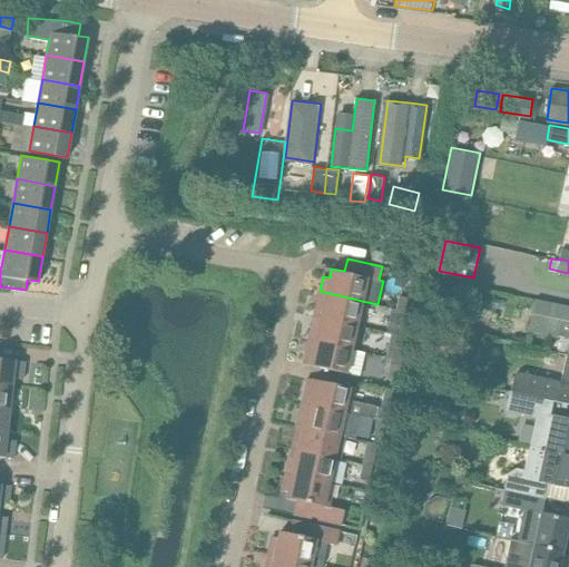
[(320,291),(314,314),(357,324),(362,301),(320,291)]
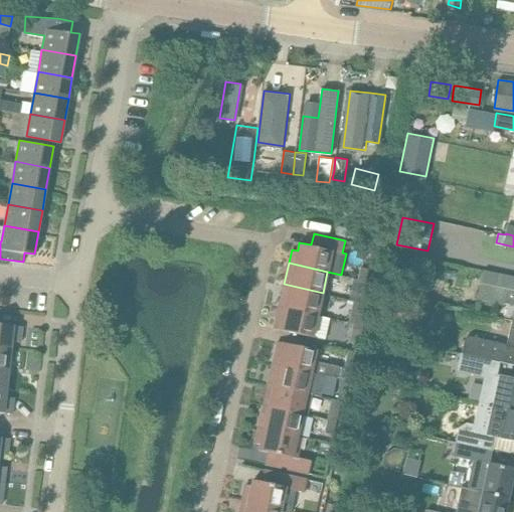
[(367,280),(370,268),(361,266),(358,278),(367,280)]
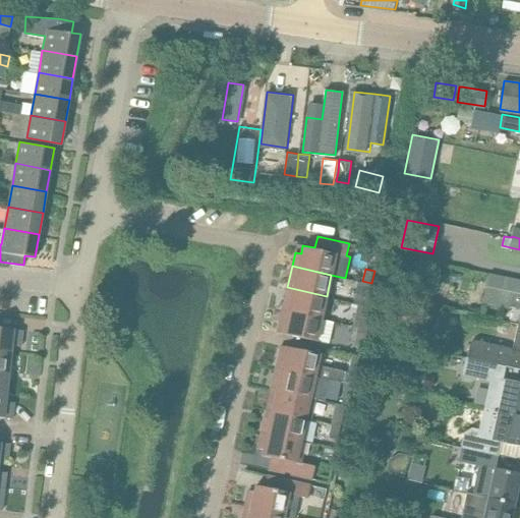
[(519,313),(518,322),(519,322),(519,278),(489,271),(483,300),(510,306),(510,304),(519,306),(519,313)]
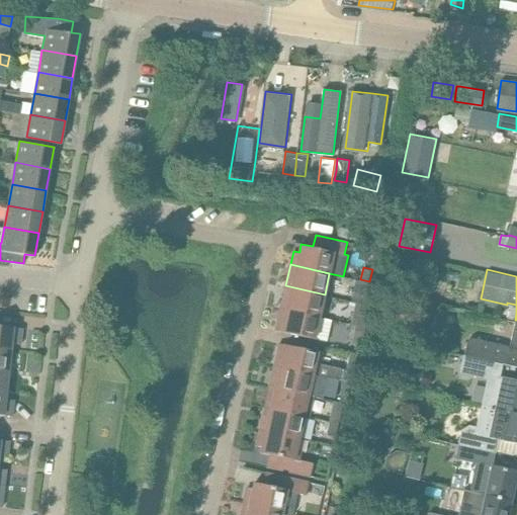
[(369,281),(360,279),(358,292),(366,294),(369,281)]
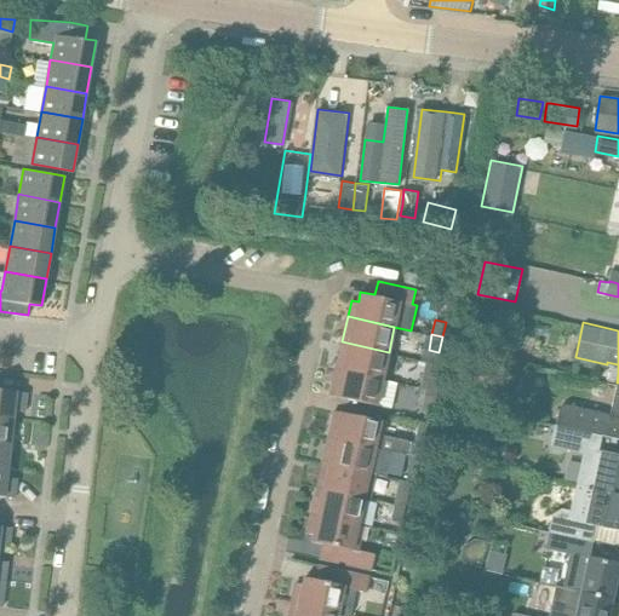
[(342,341),(336,367),(383,378),(389,352),(342,341)]
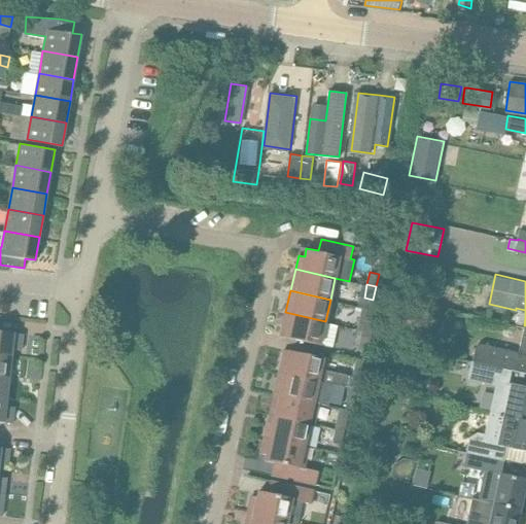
[(365,307),(361,328),(372,332),(377,310),(365,307)]
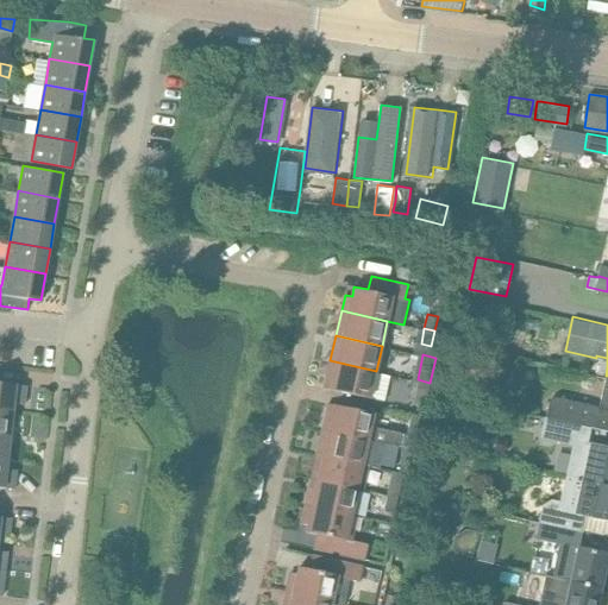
[(376,371),(330,360),(325,386),(370,397),(370,396),(384,399),(390,375),(376,371)]
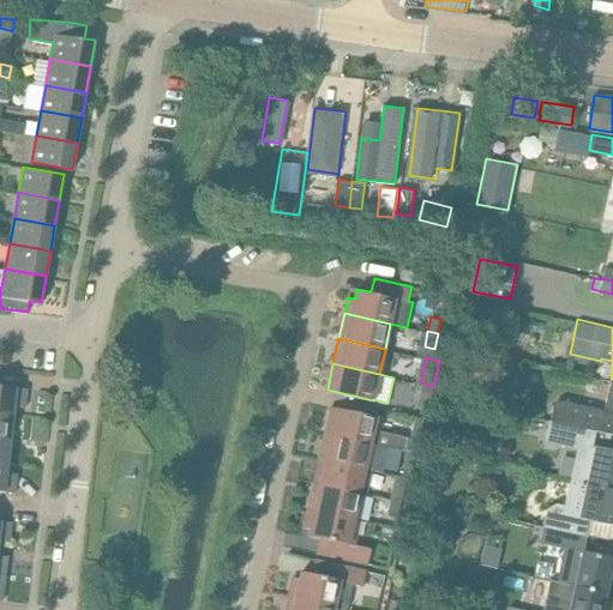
[(554,403),(550,420),(595,429),(612,433),(612,379),(611,379),(604,408),(560,398),(554,403)]
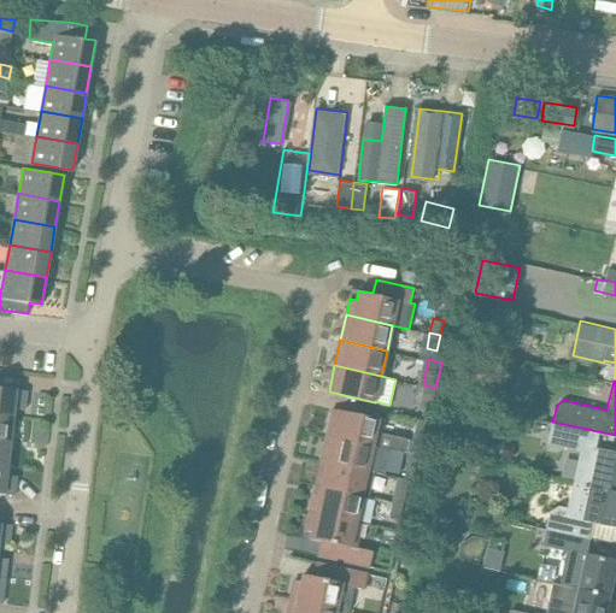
[(418,406),(430,408),(435,388),(423,384),(418,406)]
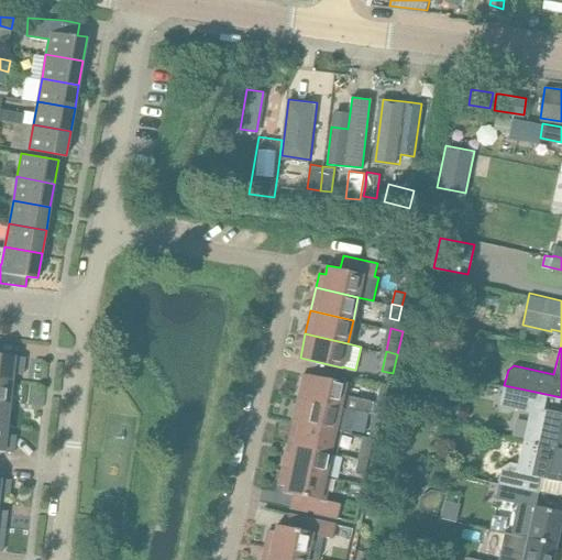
[(0,376),(13,379),(13,372),(23,373),(24,355),(0,352),(0,376)]
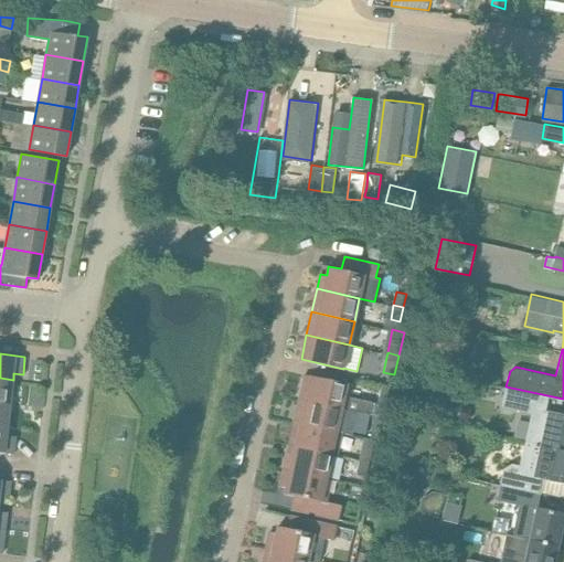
[(299,398),(357,410),(370,413),(373,401),(344,394),(348,383),(305,373),(299,398)]
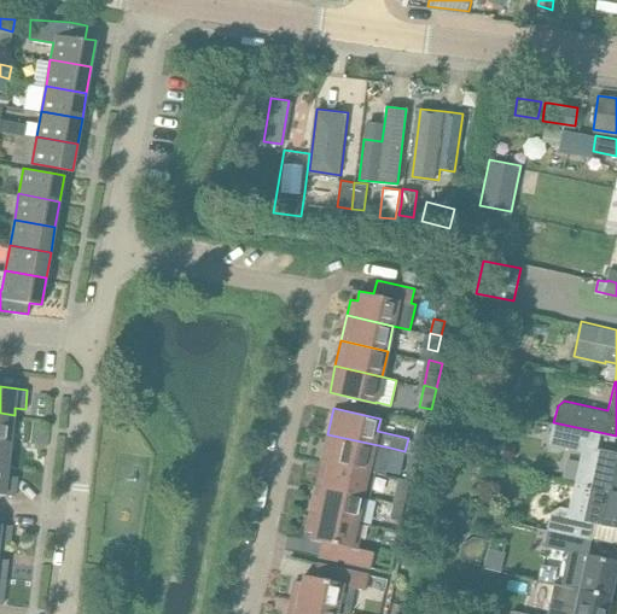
[(0,439),(11,440),(15,415),(0,413),(0,439)]
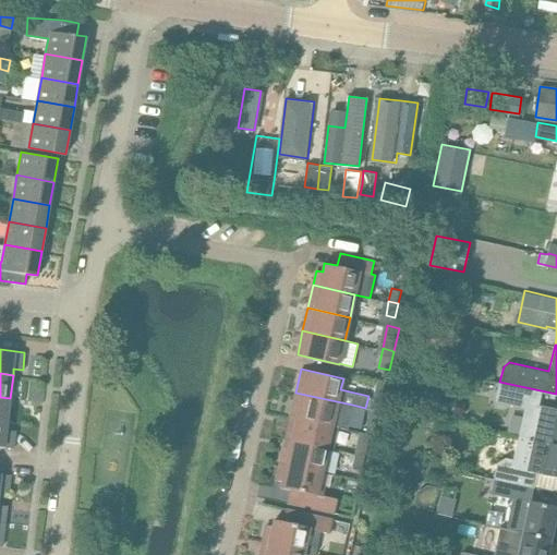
[(499,382),(496,400),(525,407),(520,434),(556,443),(556,409),(537,405),(541,390),(499,382)]
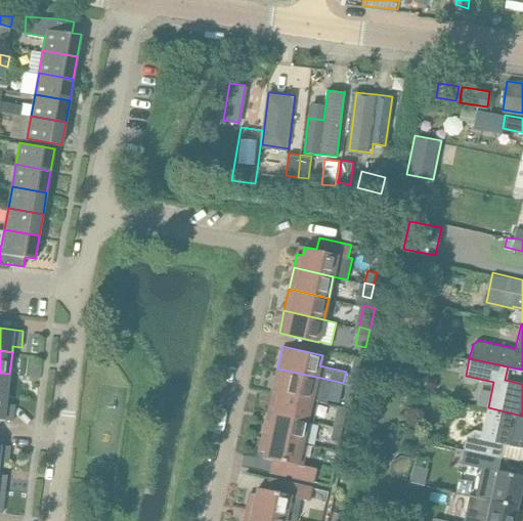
[(272,390),(278,391),(318,399),(327,401),(331,380),(277,368),(272,390)]
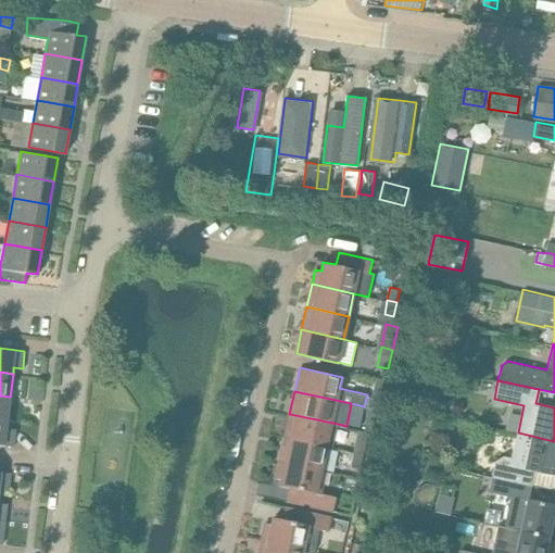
[(379,410),(382,397),(373,394),(369,407),(379,410)]
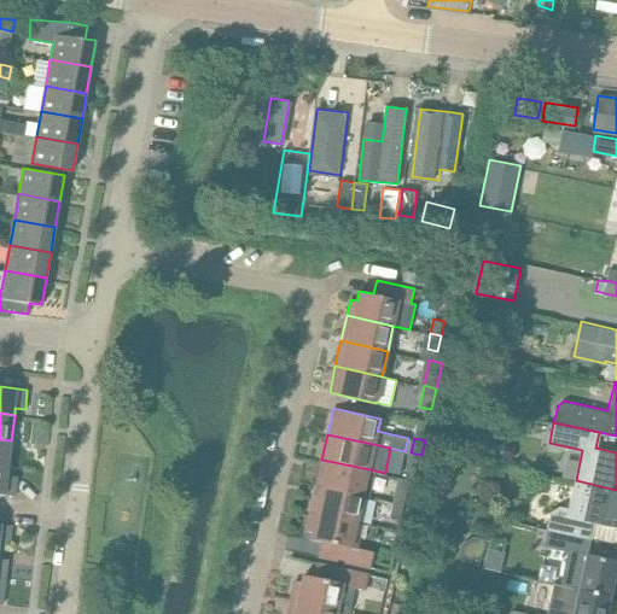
[(0,439),(0,465),(9,467),(11,440),(0,439)]
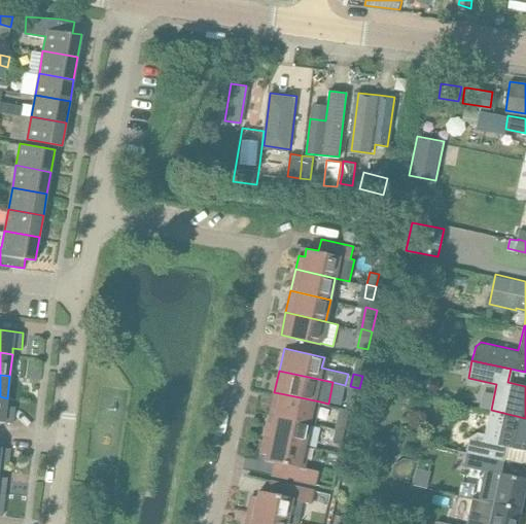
[(350,386),(346,408),(349,409),(354,410),(359,388),(350,386)]
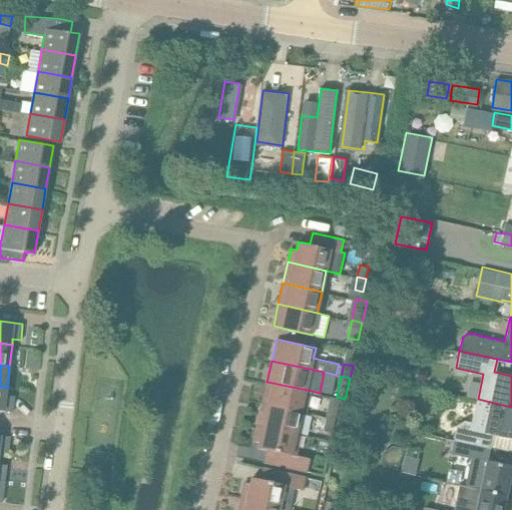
[(266,388),(263,403),(269,404),(301,412),(307,413),(312,391),(273,383),(272,390),(266,388)]
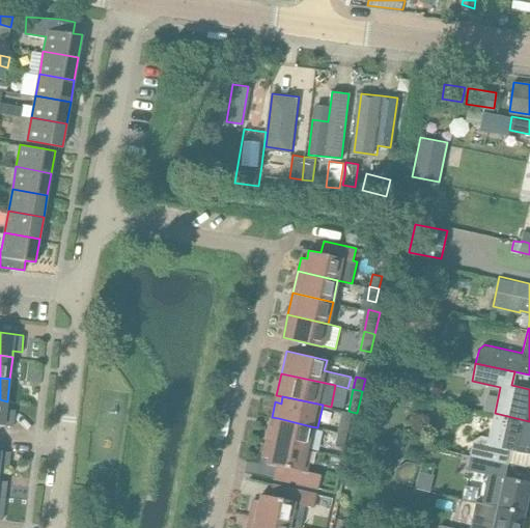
[(6,408),(7,401),(0,399),(0,423),(12,425),(15,409),(6,408)]
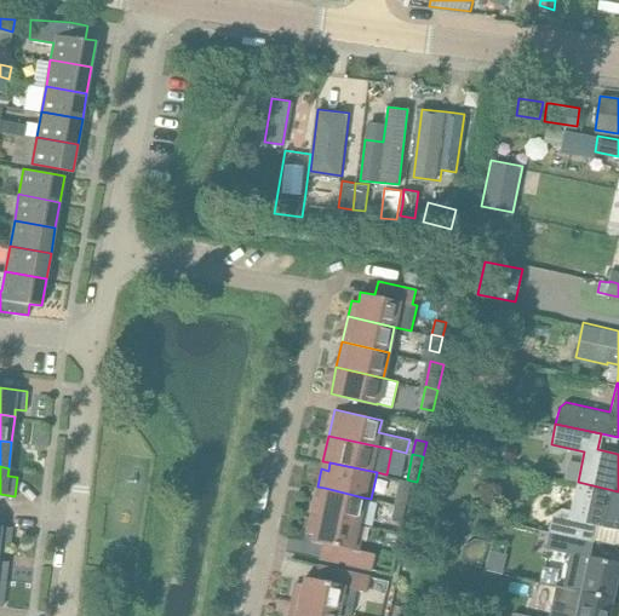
[(407,479),(400,478),(395,504),(405,506),(411,481),(407,479)]
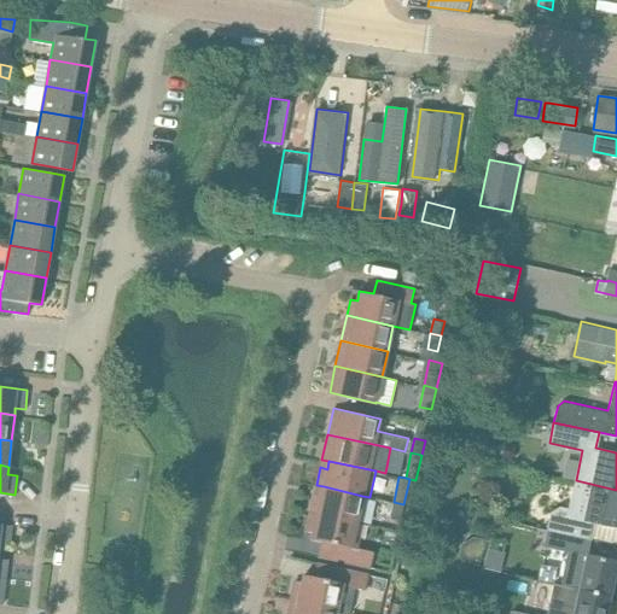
[(552,512),(548,528),(591,537),(594,521),(616,526),(616,490),(576,480),(570,508),(560,506),(552,512)]
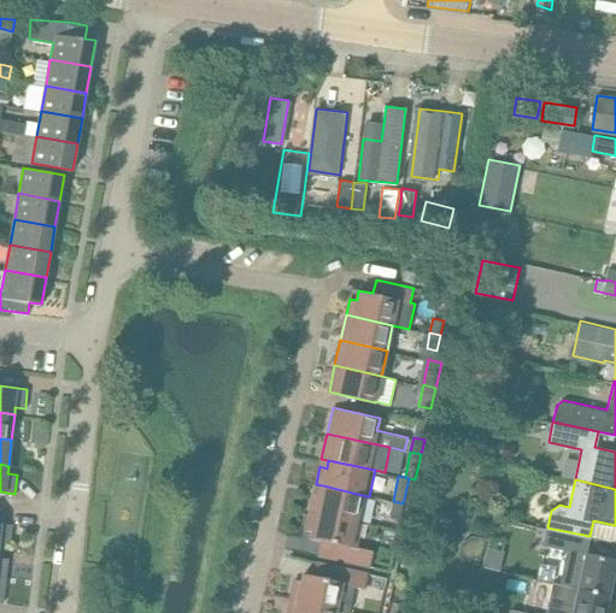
[(314,493),(310,510),(357,520),(362,495),(323,485),(321,494),(314,493)]
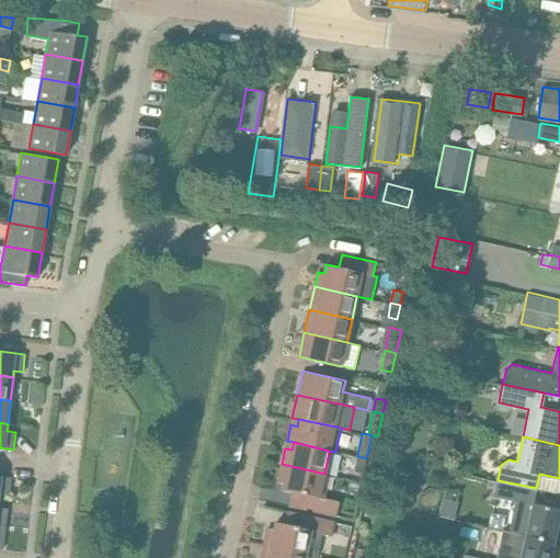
[(366,458),(357,456),(354,469),(364,471),(366,458)]
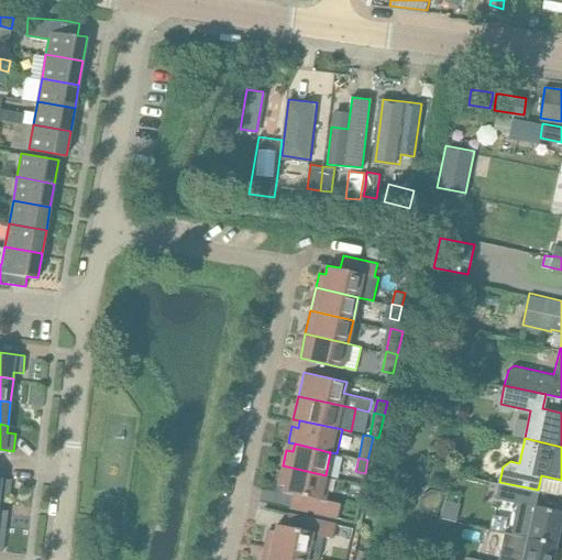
[(283,465),(279,483),(285,484),(284,491),(293,493),(290,506),(311,511),(338,516),(341,502),(327,498),(328,490),(322,489),(326,475),(283,465)]
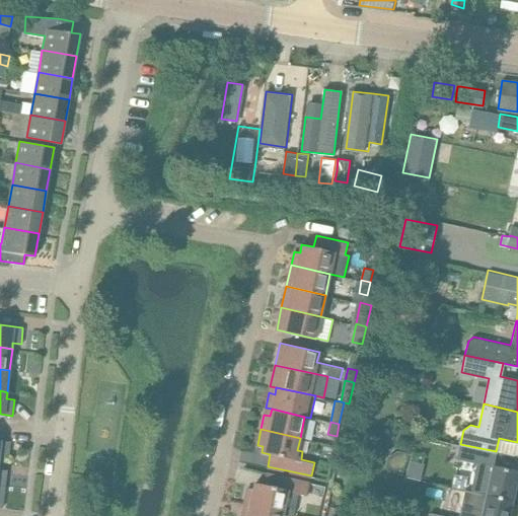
[(0,455),(8,456),(10,440),(0,438),(0,455)]
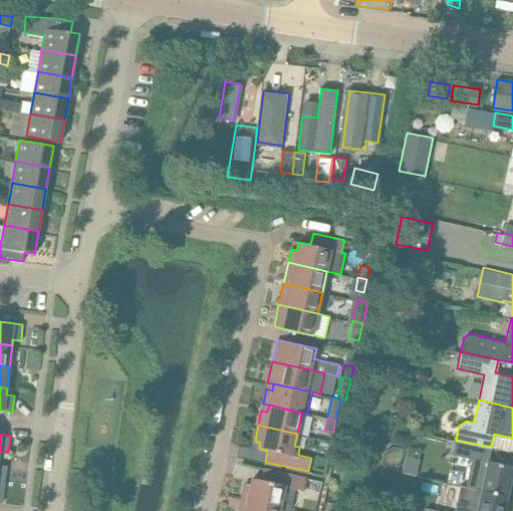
[(456,440),(453,453),(473,458),(488,461),(491,447),(456,440)]
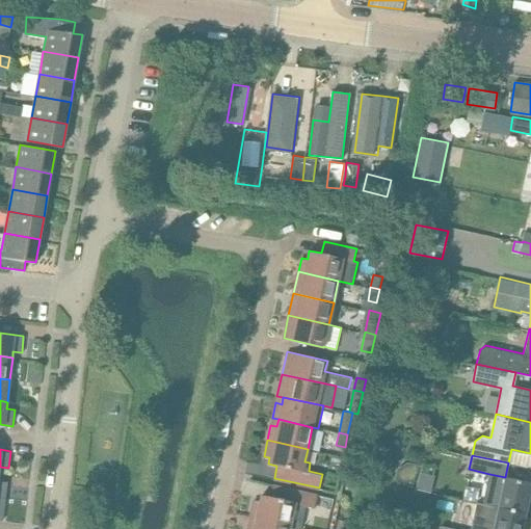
[(418,464),(408,461),(398,468),(395,478),(414,482),(418,464)]
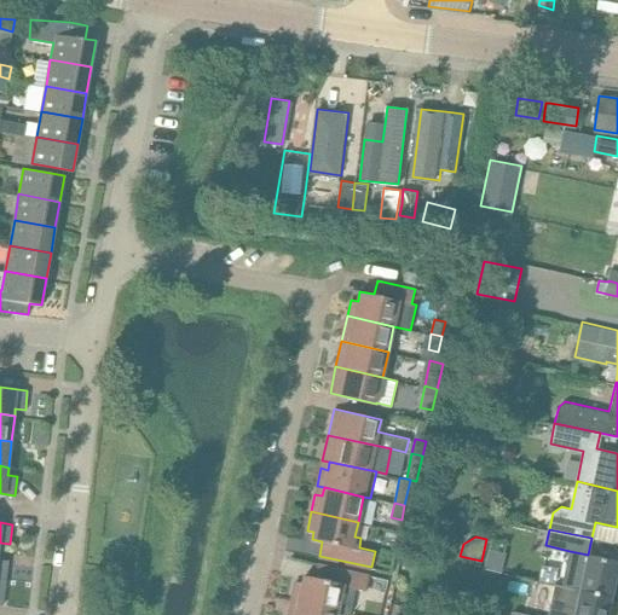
[(570,551),(562,585),(581,590),(611,596),(617,567),(617,561),(588,555),(570,551)]
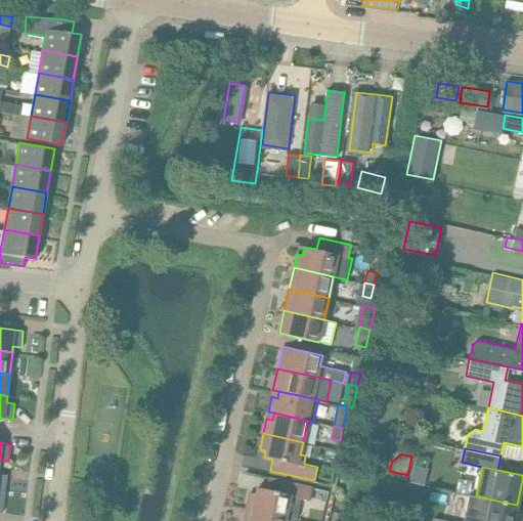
[(250,491),(247,508),(253,510),(253,509),(287,516),(297,519),(301,497),(310,500),(313,486),(289,481),(268,476),(266,488),(258,486),(256,492),(250,491)]
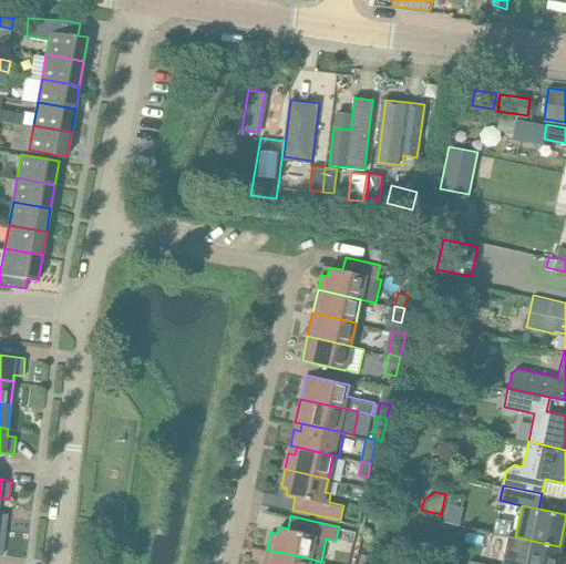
[(492,563),(472,560),(471,563),(555,563),(559,546),(532,541),(515,536),(510,535),(506,552),(503,563),(492,563)]
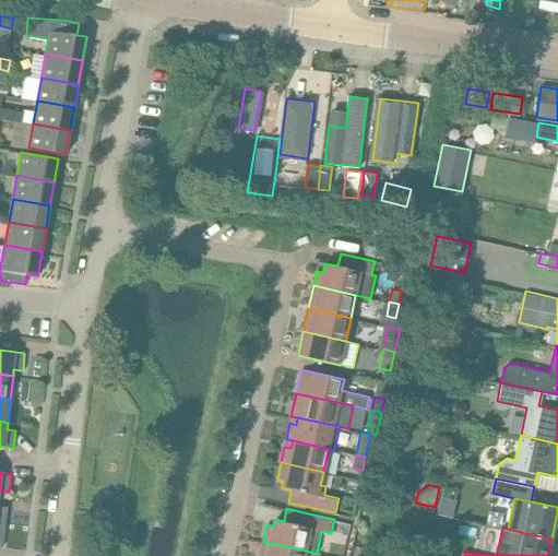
[(260,555),(304,555),(306,551),(270,543),(270,544),(263,542),(260,555)]
